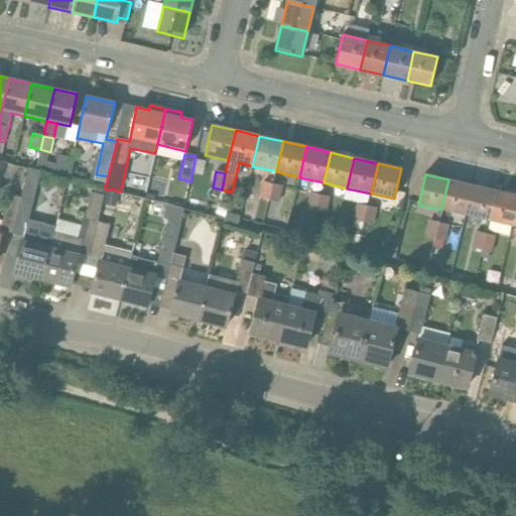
[(441,210),(466,216),(473,185),(448,179),(441,210)]
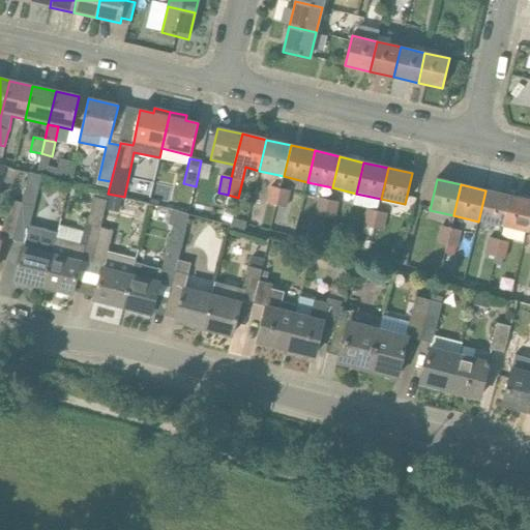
[(266,204),(276,206),(281,189),(270,187),(266,204)]
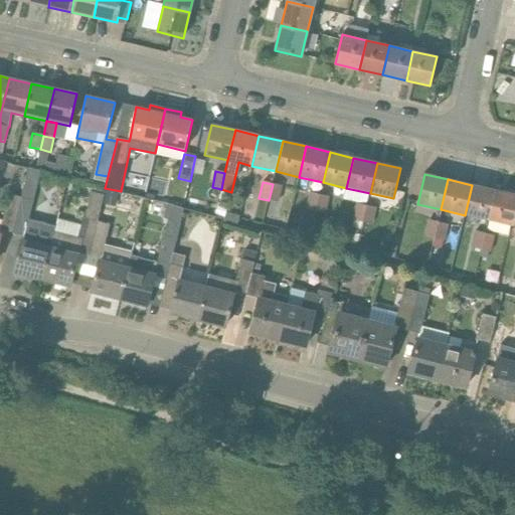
[(269,200),(279,202),(282,186),(273,184),(269,200)]
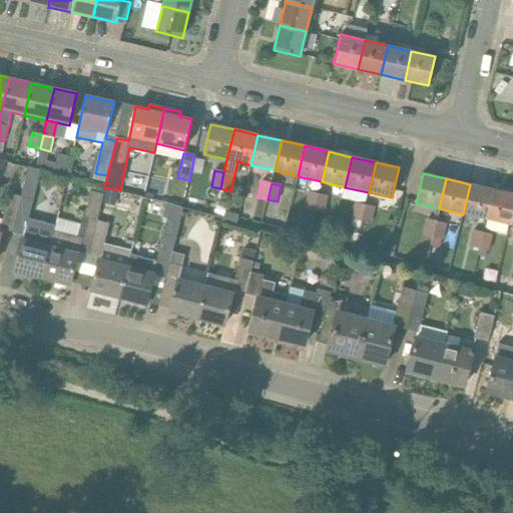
[(463,214),(486,220),(493,189),(470,184),(463,214)]
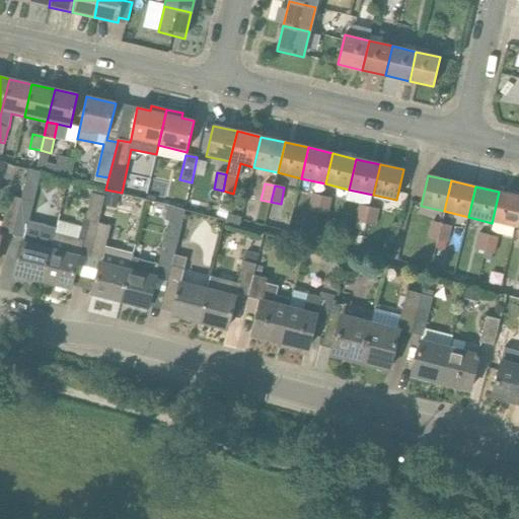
[(92,192),(85,220),(98,224),(105,195),(92,192)]
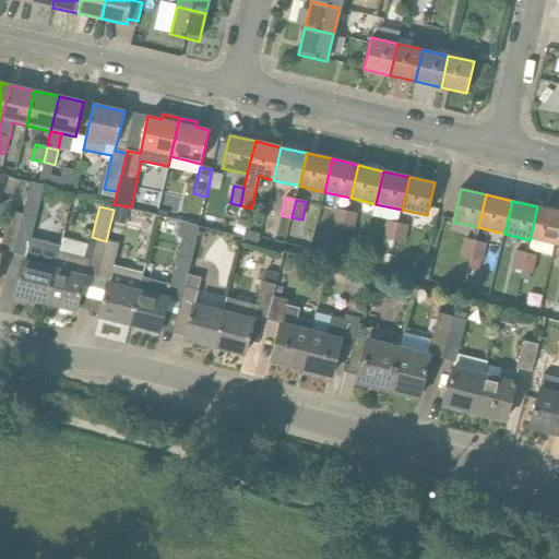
[(530,240),(556,246),(558,232),(558,212),(537,206),(530,240)]
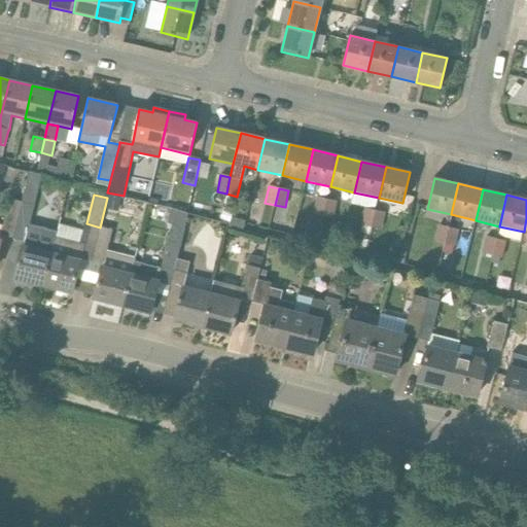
[(313,214),(323,216),(326,200),(317,198),(313,214)]
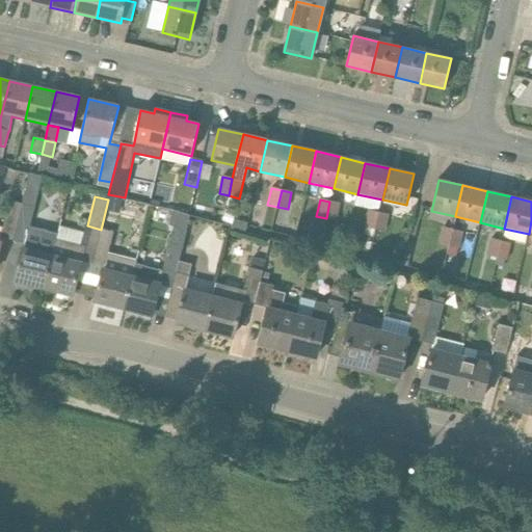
[(0,225),(0,243),(0,242),(0,241),(0,239),(0,238),(14,241),(23,205),(9,202),(3,227),(0,225)]
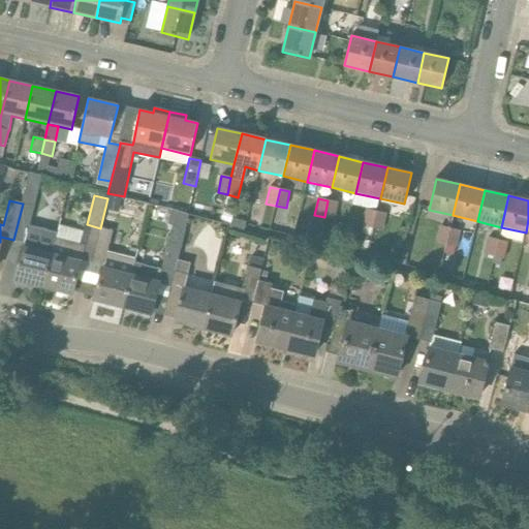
[(324,217),(334,219),(338,203),(328,200),(324,217)]
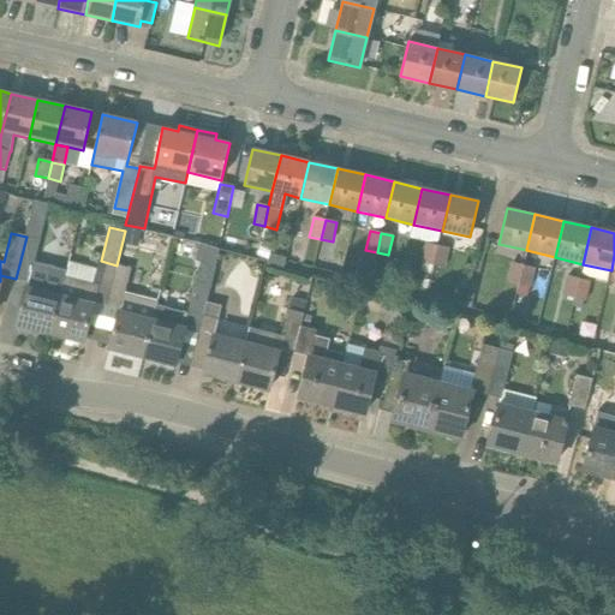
[(17,324),(51,333),(64,279),(33,272),(40,240),(27,237),(16,279),(28,282),(17,324)]
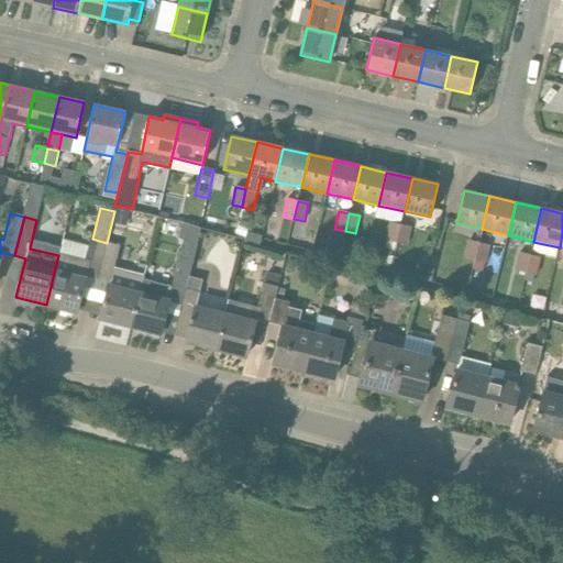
[(386,241),(397,244),(400,225),(390,222),(386,241)]
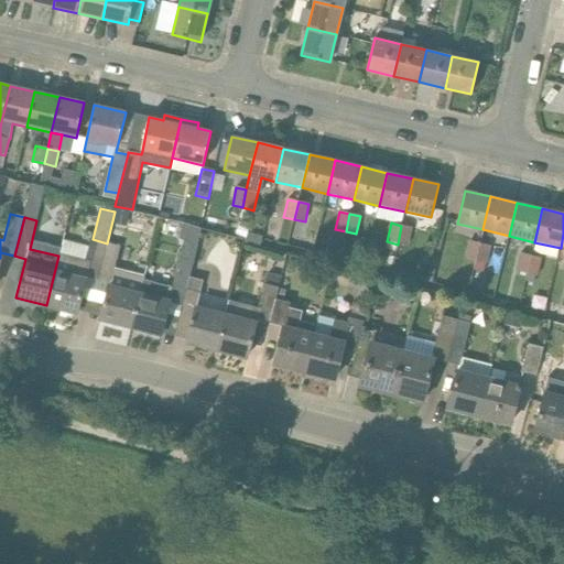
[(171,296),(184,300),(190,278),(196,252),(202,229),(183,224),(180,240),(184,241),(172,289),(143,280),(131,327),(161,335),(171,296)]
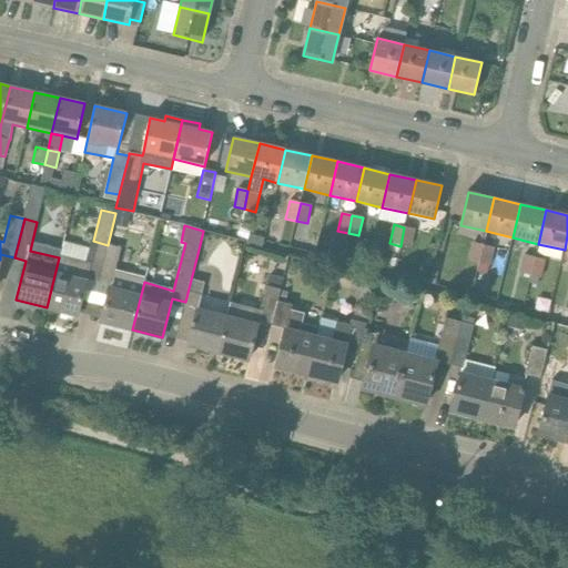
[(404,227),(401,246),(394,275),(428,283),(430,274),(406,269),(415,230),(404,227)]
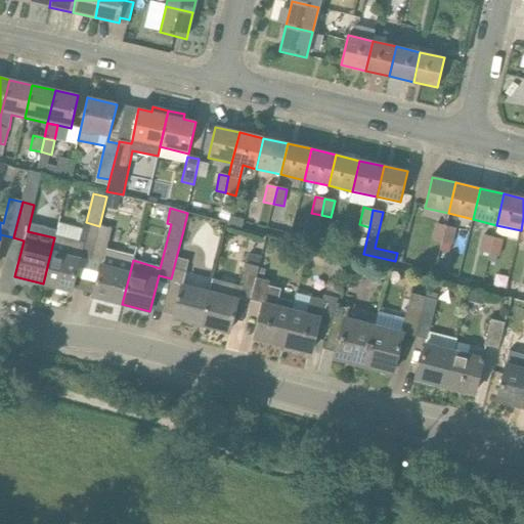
[(242,229),(244,221),(230,217),(228,226),(242,229)]
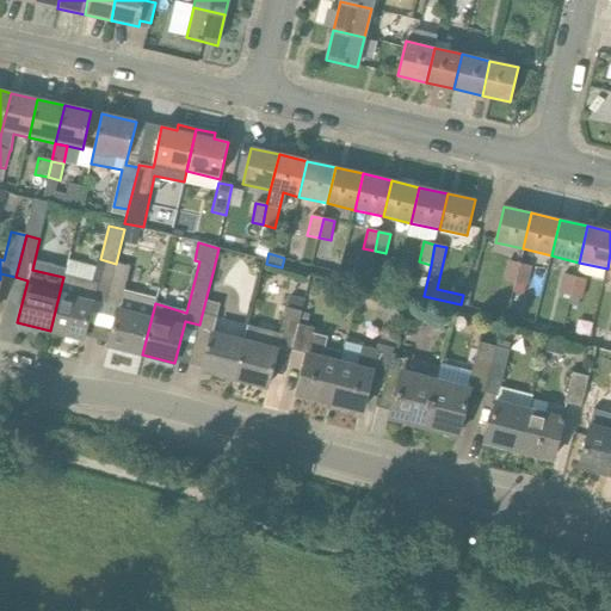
[(63,276),(63,277),(50,331),(82,339),(93,297),(106,301),(116,264),(98,259),(97,266),(68,259),(63,276)]
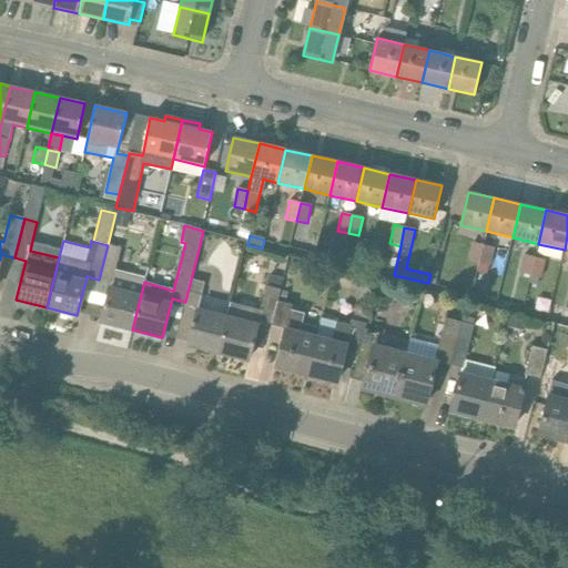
[(468,262),(479,264),(484,245),(473,243),(468,262)]
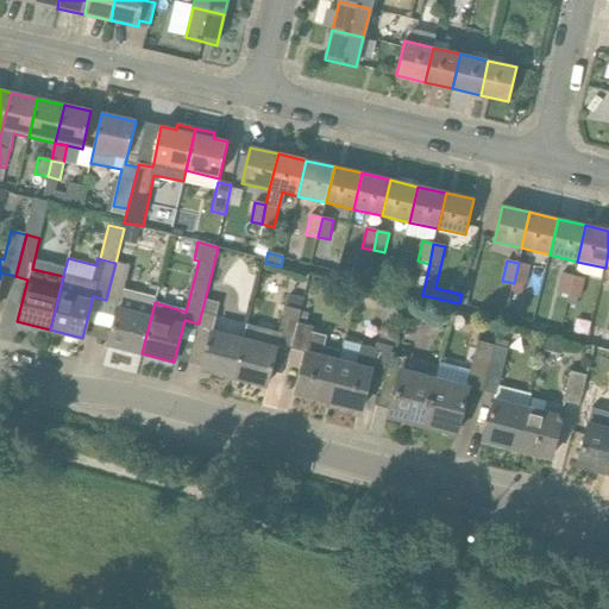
[(142,353),(155,302),(156,299),(123,292),(130,267),(115,263),(106,300),(119,302),(108,345),(142,353)]
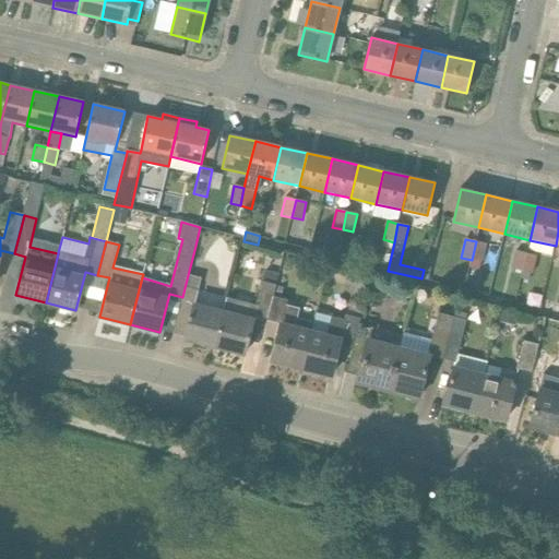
[(472,260),(482,262),(486,245),(476,241),(472,260)]
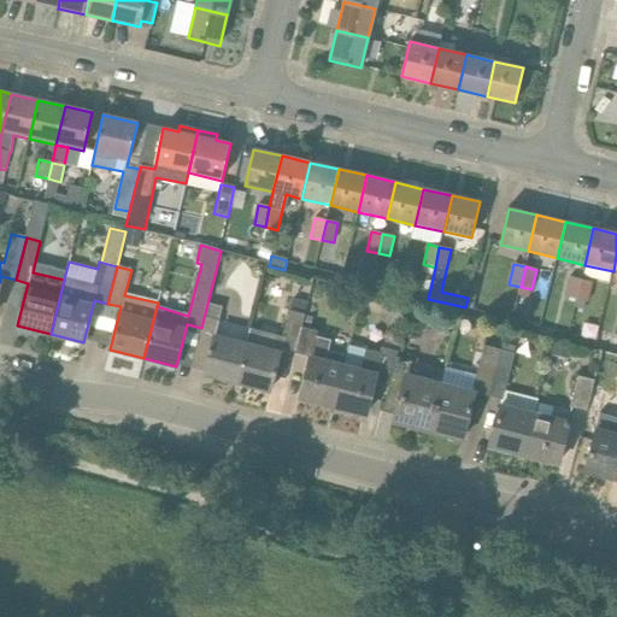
[(565,298),(577,300),(582,280),(570,277),(565,298)]
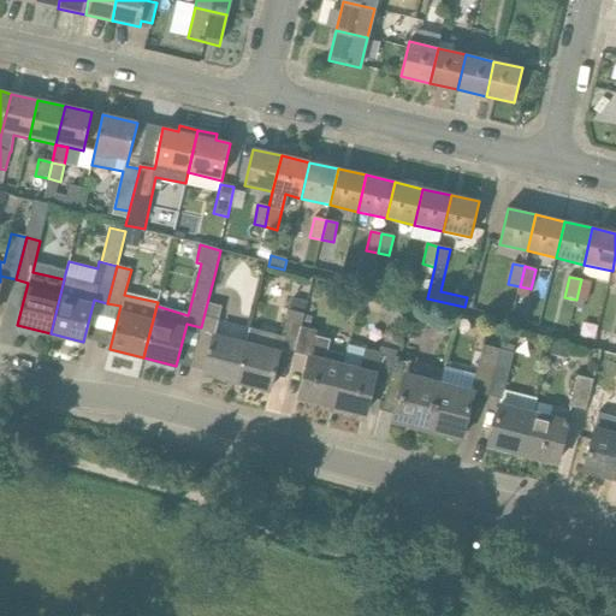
[(576,300),(587,302),(592,282),(581,279),(576,300)]
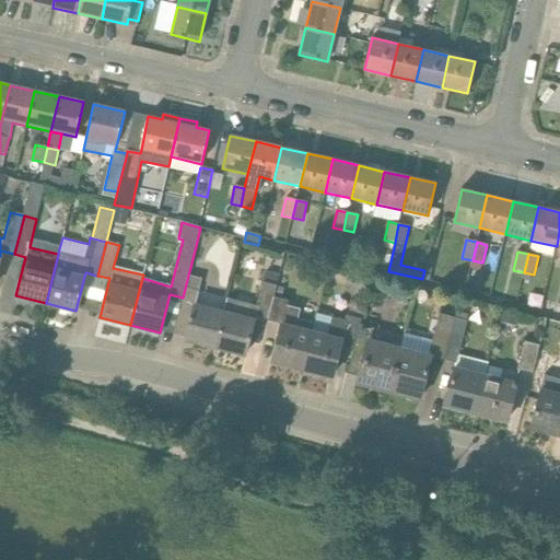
[(255,316),(268,319),(273,298),(277,286),(276,286),(279,273),(267,270),(264,282),(257,306),(226,299),(223,311),(216,347),(246,354),(255,316)]
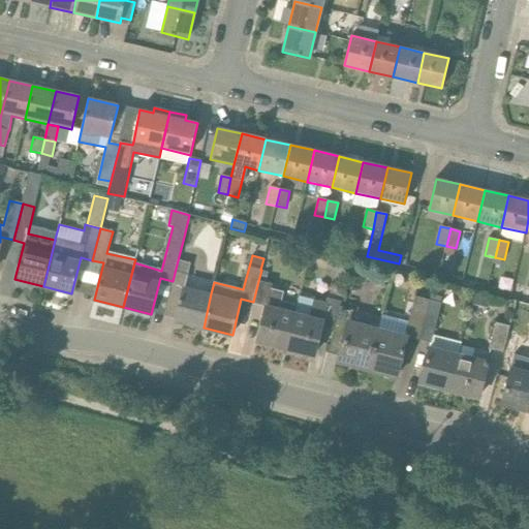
[(204,328),(211,293),(186,286),(188,276),(191,263),(178,260),(173,281),(166,306),(178,309),(176,319),(204,328)]
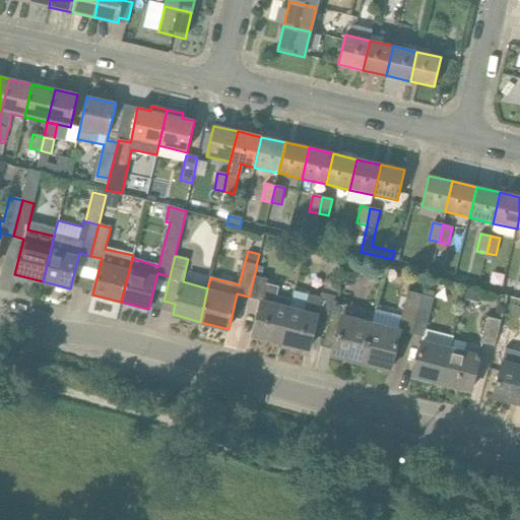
[(281,342),(289,307),(275,304),(279,287),(266,284),(267,280),(254,276),(249,297),(249,298),(262,301),(253,335),(281,342)]
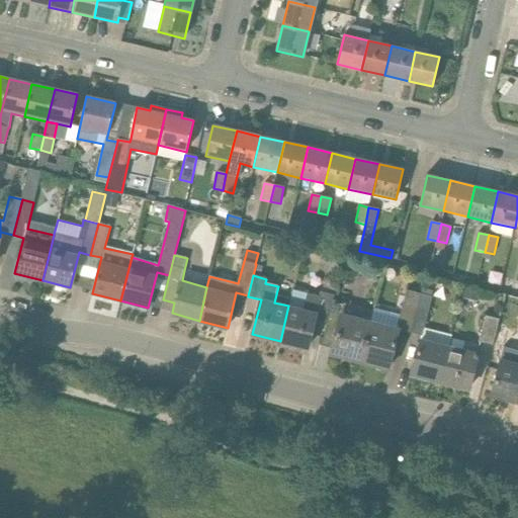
[(417,310),(421,294),(407,290),(397,328),(400,328),(399,330),(410,334),(417,310)]
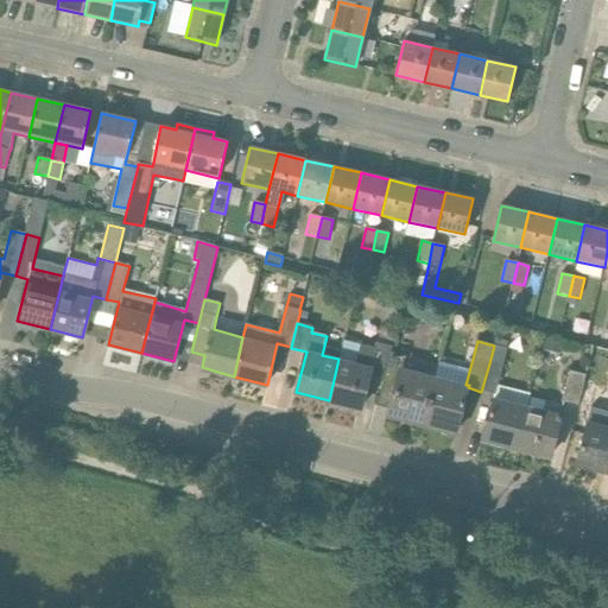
[(384,380),(391,353),(392,347),(377,343),(374,348),(361,344),(356,363),(339,359),(329,400),(361,409),(369,375),(384,380)]
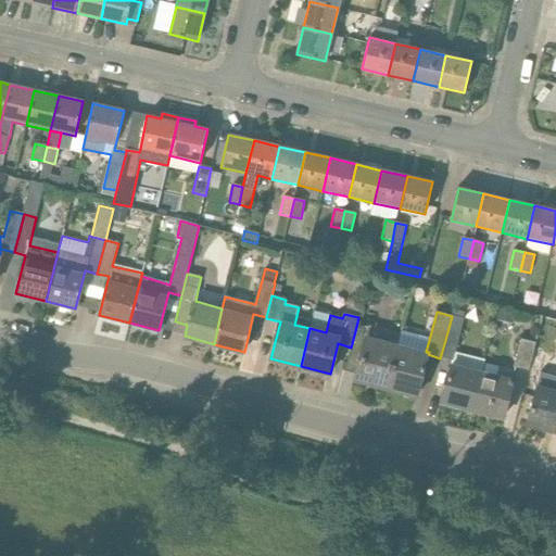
[(452,316),(447,332),(440,358),(453,362),(459,336),(464,319),(452,316)]
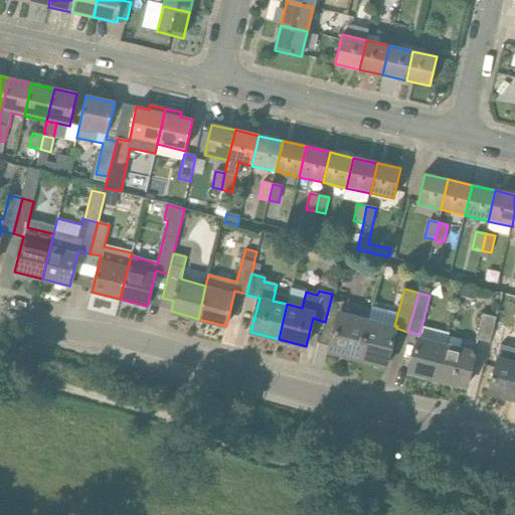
[(328,352),(357,359),(367,319),(341,312),(344,302),(331,299),(325,322),(321,339),(330,341),(328,352)]
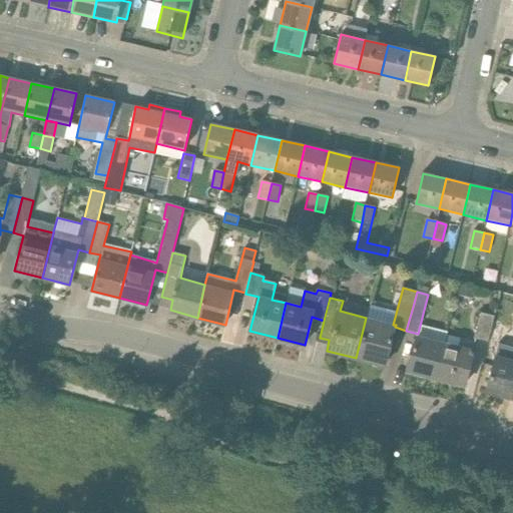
[(488,341),(491,331),(495,317),(481,314),(474,340),(488,343),(488,341)]
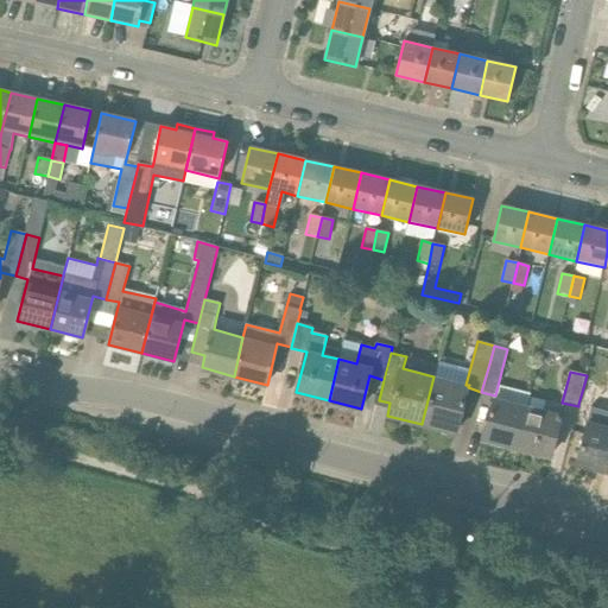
[(456,434),(468,387),(469,385),(466,385),(434,377),(422,424),(456,434)]
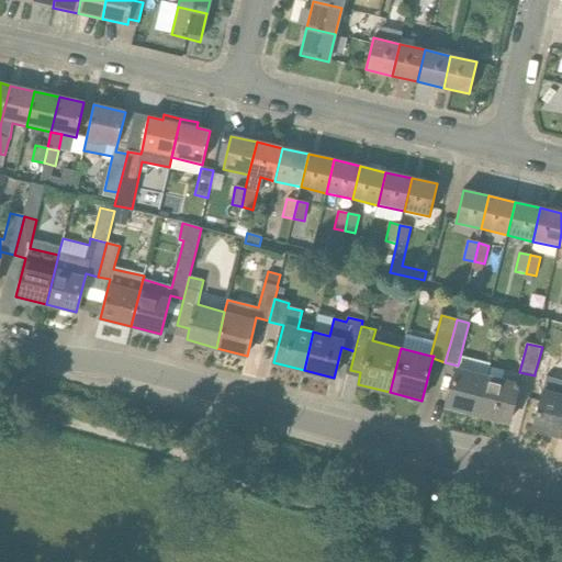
[(447,407),(478,416),(489,375),(457,368),(447,407)]
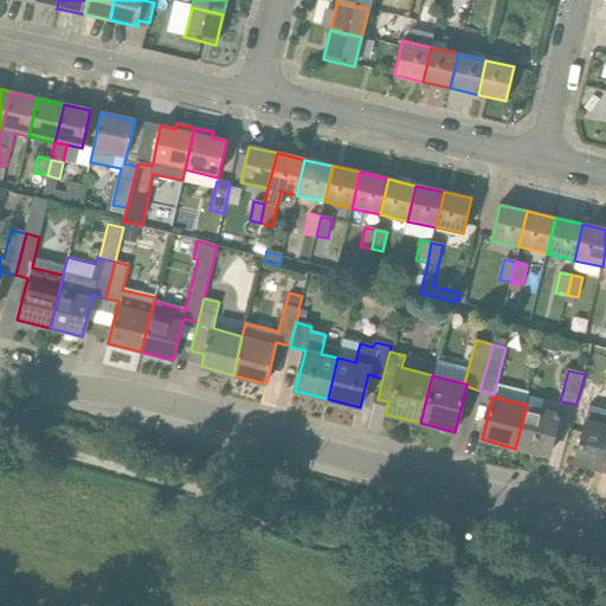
[(527,405),(515,449),(548,457),(561,405),(545,401),(542,410),(527,405)]
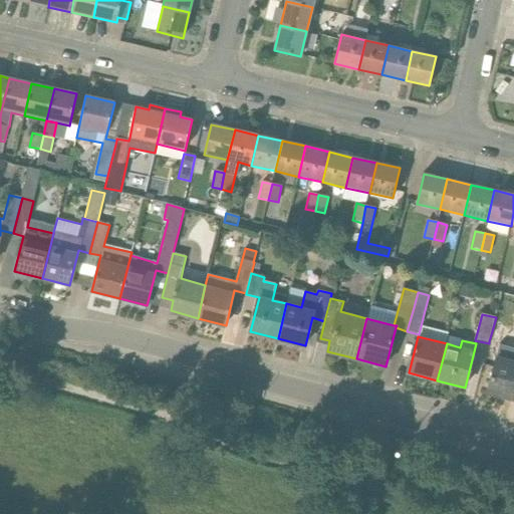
[(513,360),(497,356),(487,393),(513,400),(513,360)]
